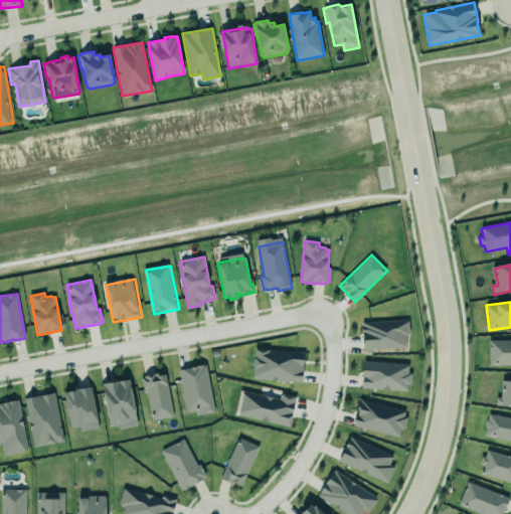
[(362,323),(408,320),(409,335),(405,335),(406,348),(363,350),(362,343),(362,330),(361,327),(363,326),(362,323)]
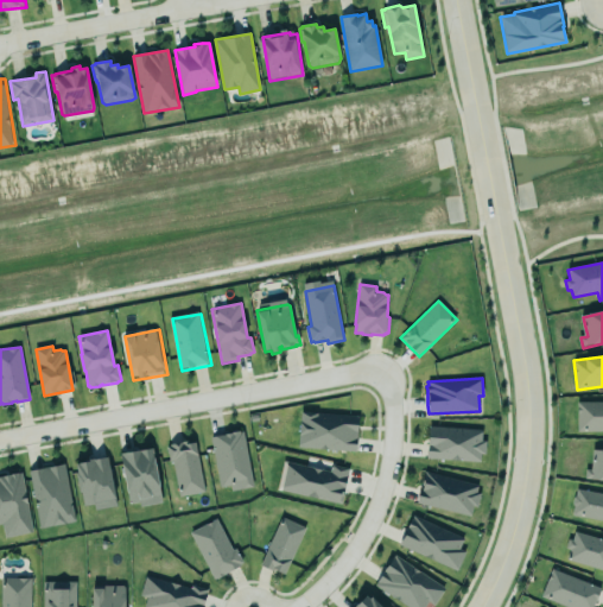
[(577,402),(602,402),(602,431),(578,432),(577,402)]
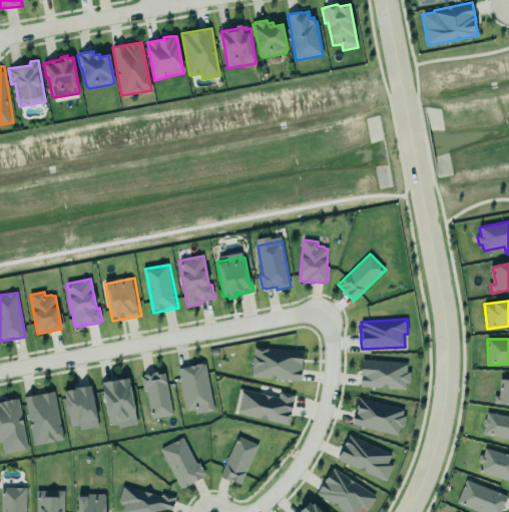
[(253,348),(303,351),(301,381),(252,378),(253,348)]
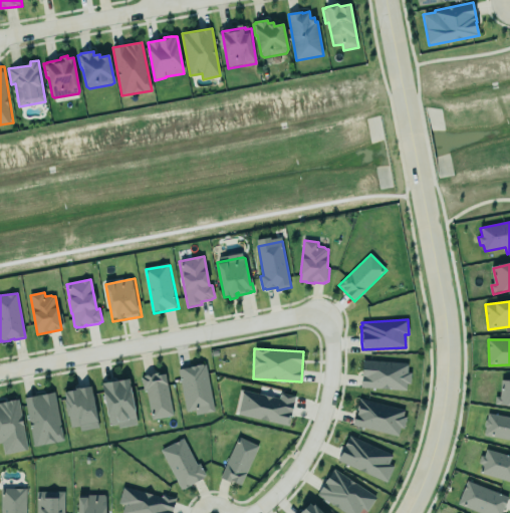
[(363,360),(409,363),(408,372),(412,372),(411,385),(407,385),(407,391),(361,388),(363,360)]
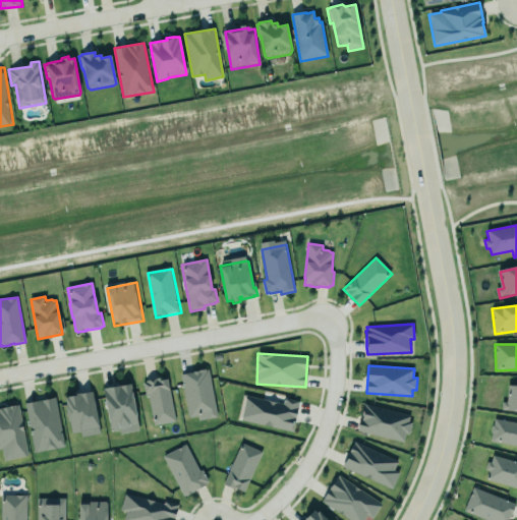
[(181,374),(209,369),(218,417),(198,421),(197,416),(189,417),(181,374)]
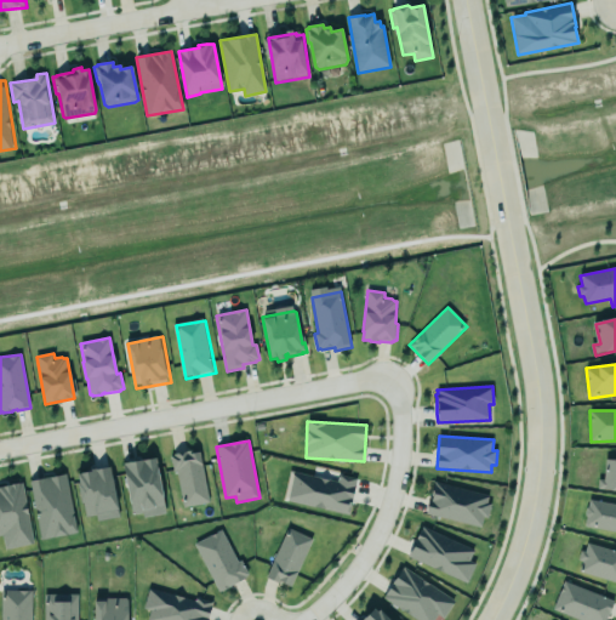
[(170,456),(174,455),(174,454),(193,450),(193,454),(199,453),(209,502),(184,507),(177,471),(174,472),(170,456)]
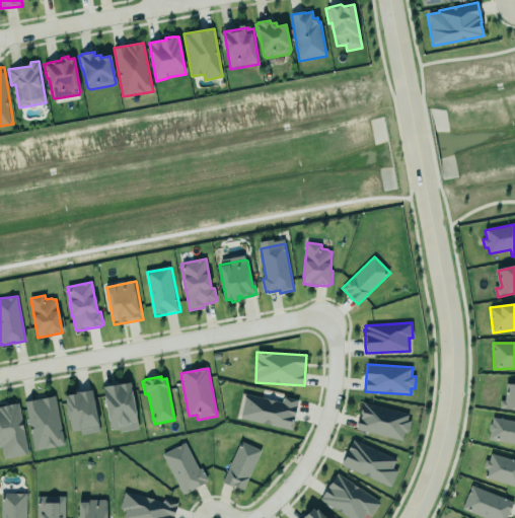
[(103,388),(130,383),(139,430),(121,433),(120,429),(111,431),(103,388)]
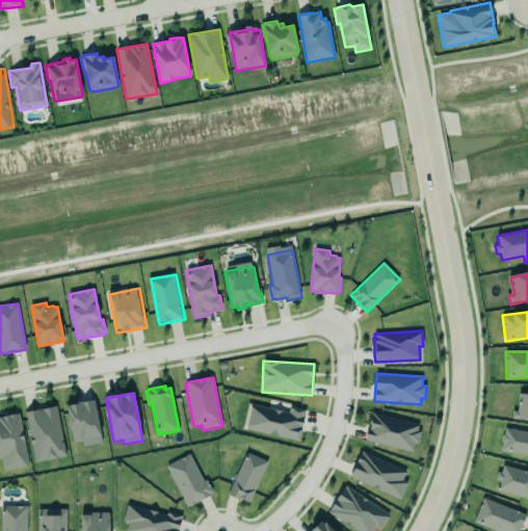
[(519,394),(527,394),(527,420),(511,419),(512,410),(518,410),(519,394)]
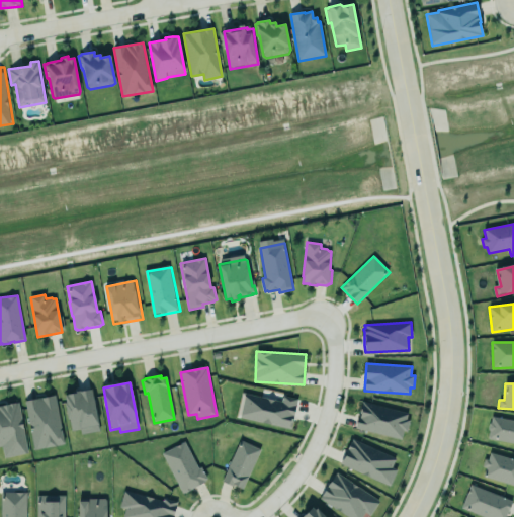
[(64,395),(66,403),(65,403),(68,420),(69,420),(71,432),(80,430),(81,435),(99,431),(91,390),(64,395)]
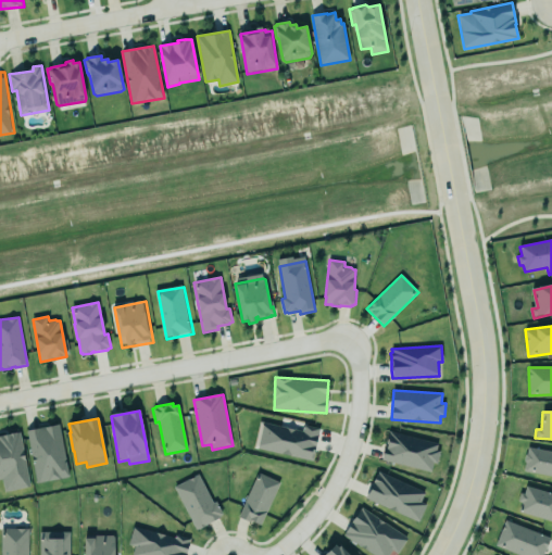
[(261,451),(316,462),(322,433),(266,423),(261,451)]
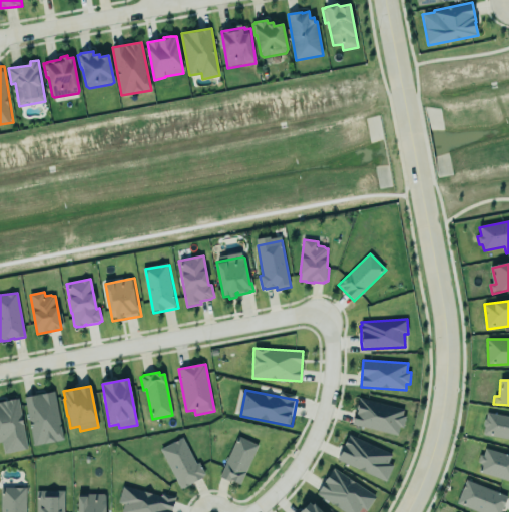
[(25,397),(54,391),(63,440),(34,446),(25,397)]
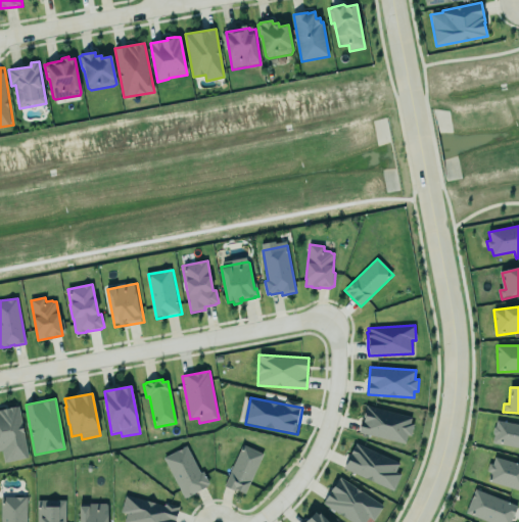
[(0,409),(18,406),(29,459),(4,464),(1,452),(0,452),(0,409)]
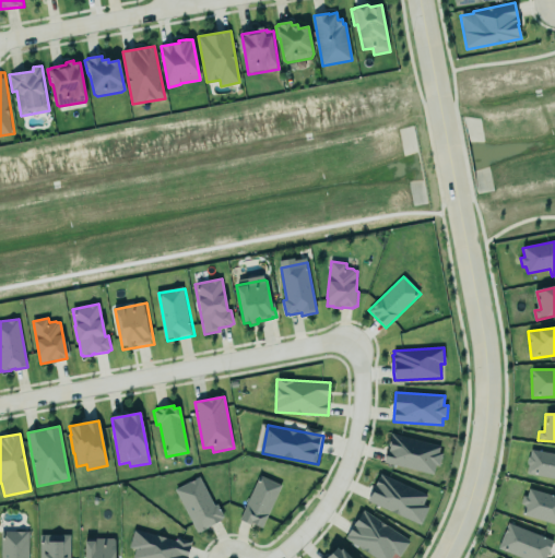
[(391,434),(385,462),(434,474),(436,465),(439,466),(443,454),(439,453),(441,446),(391,434)]
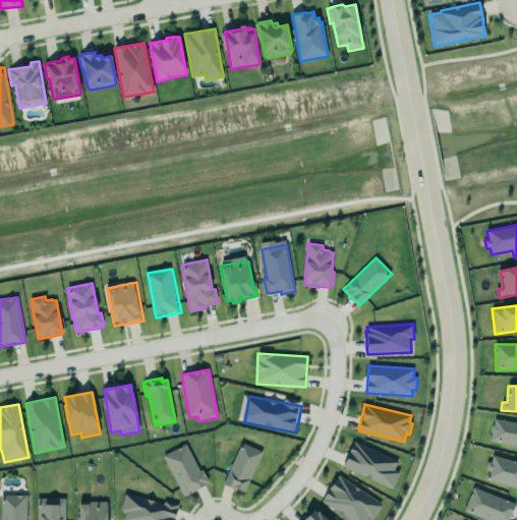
[(496,419),(516,423),(516,445),(492,442),(493,434),(492,431),(493,426),(495,425),(496,419)]
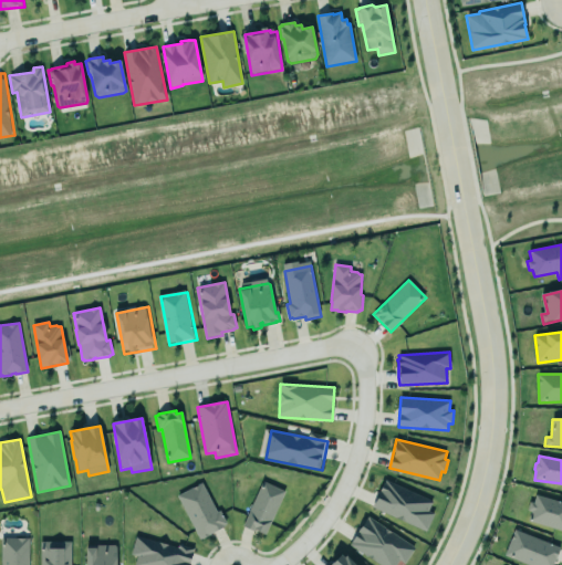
[(373,508),(385,481),(432,503),(428,511),(434,514),(426,532),(373,508)]
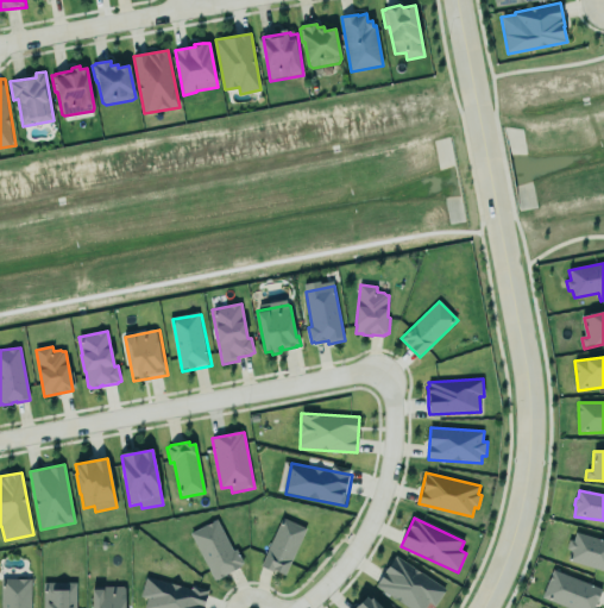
[(260,566),(275,574),(276,572),(285,576),(307,530),(283,519),(260,566)]
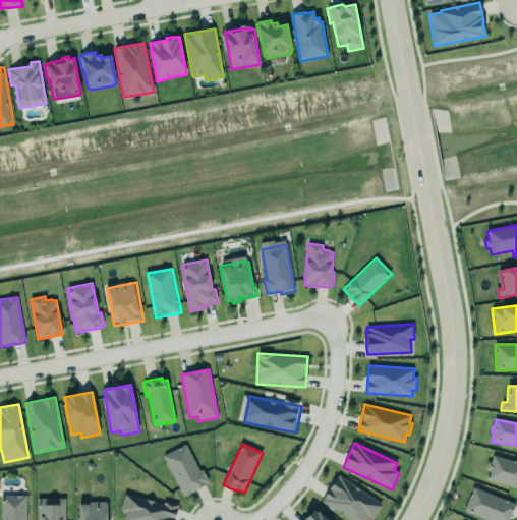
[(164,456),(186,445),(199,471),(203,470),(209,482),(184,497),(164,456)]
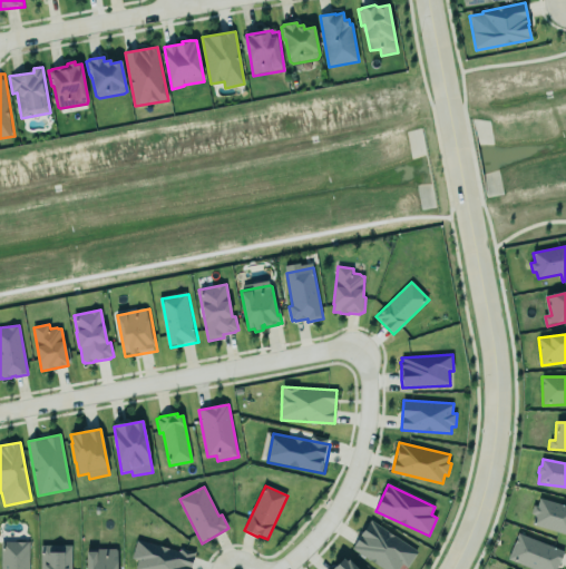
[(565,506),(540,499),(534,526),(565,535),(565,506)]
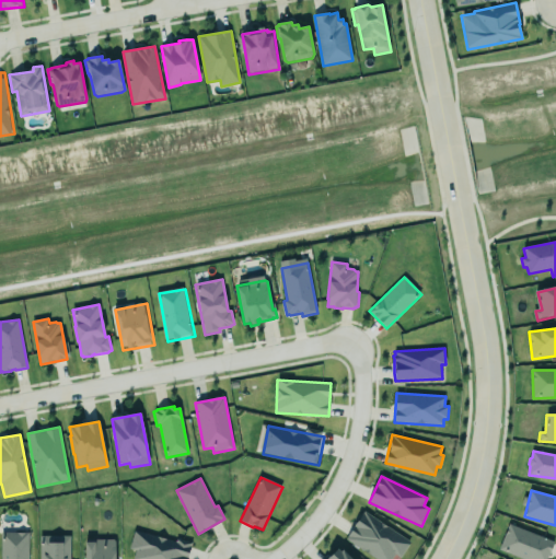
[(348,540),(378,558),(395,558),(397,555),(403,558),(405,558),(414,542),(366,512),(348,540)]
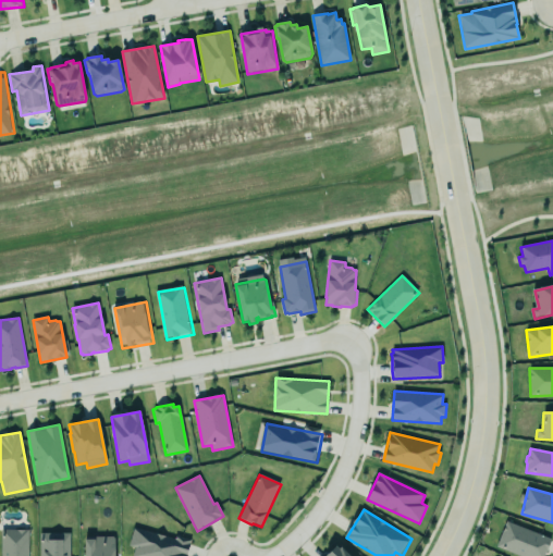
[(506,521),(496,546),(519,555),(543,555),(551,539),(506,521)]
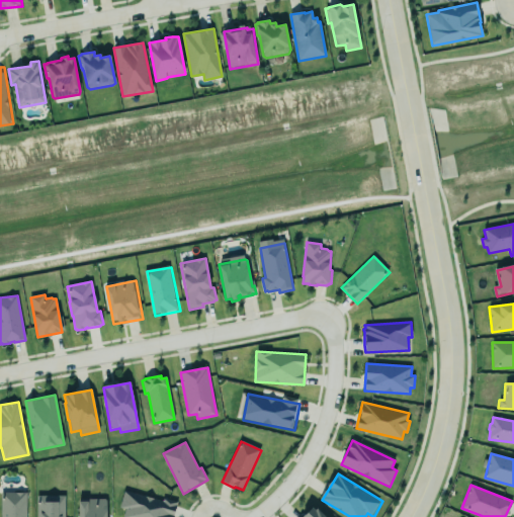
[(124,490),(163,501),(164,497),(178,501),(172,516),(122,516),(125,510),(119,508),(124,490)]
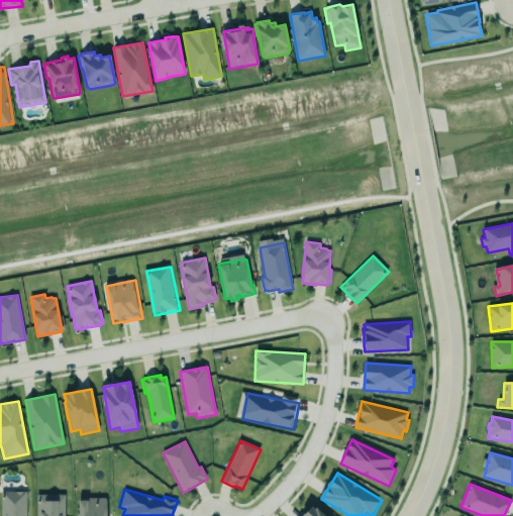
[(1,515),(1,492),(26,492),(26,515),(1,515)]
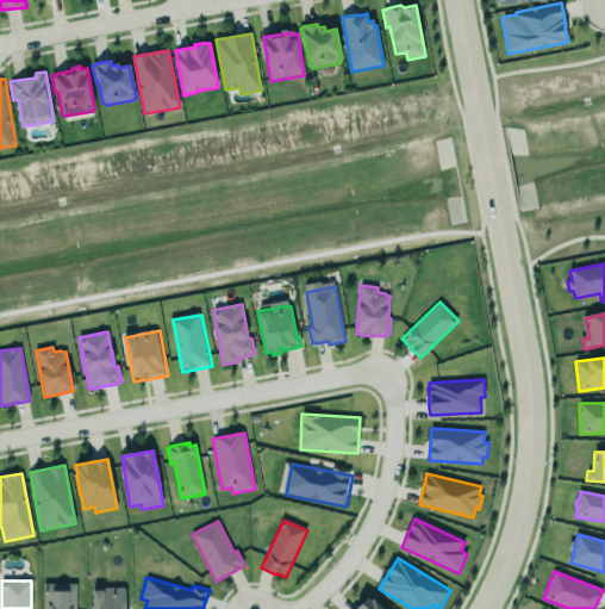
[(43,608),(43,584),(76,584),(76,608),(43,608)]
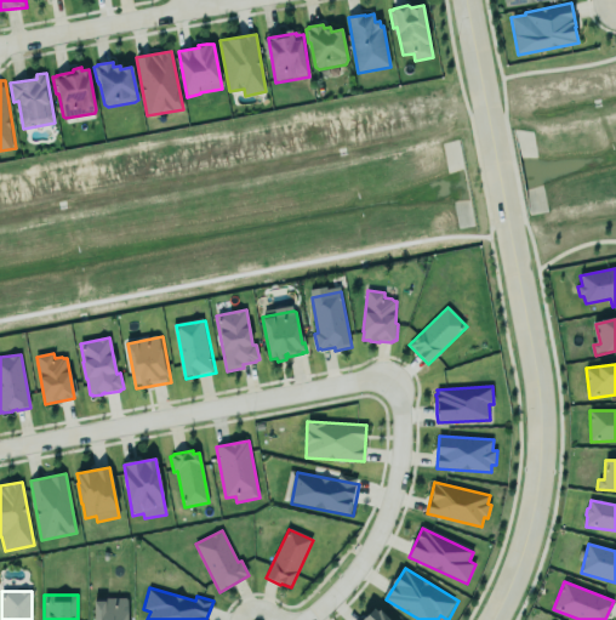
[(127,619),(127,601),(126,599),(95,599),(95,602),(93,602),(93,619),(127,619)]
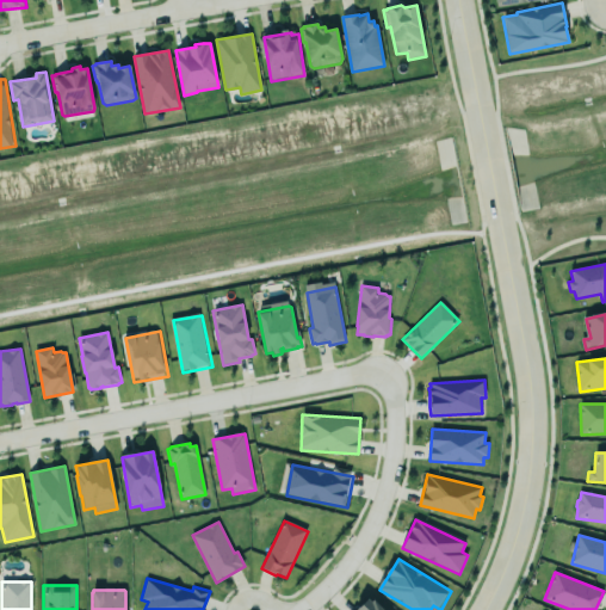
[(384,609),(372,597),(359,609),(384,609)]
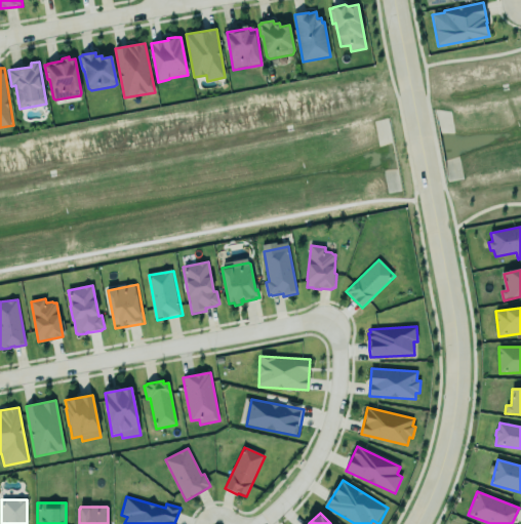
All buildings are outlined.
